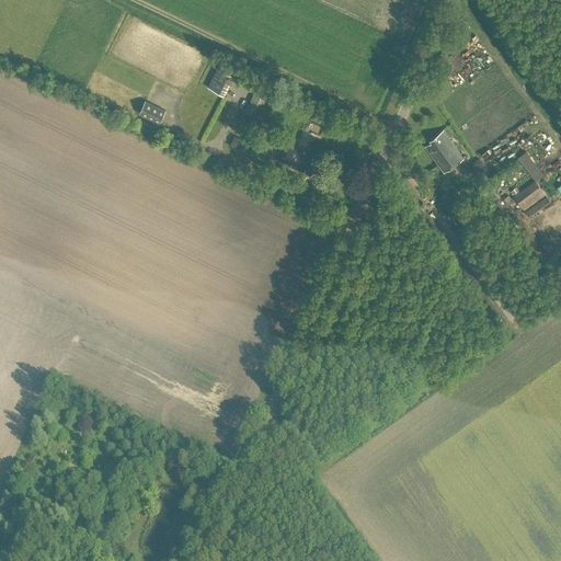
[(217,67),(208,87),(225,94),(233,76),(217,67)]
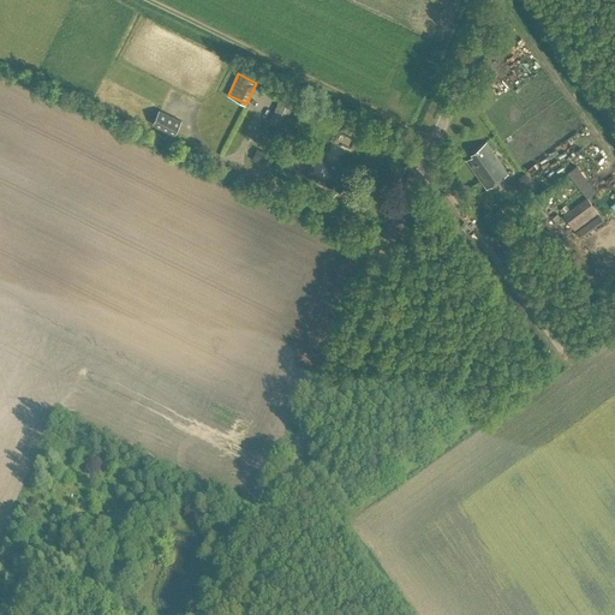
[(280,99),(269,120),(282,127),(293,105),(280,99)]
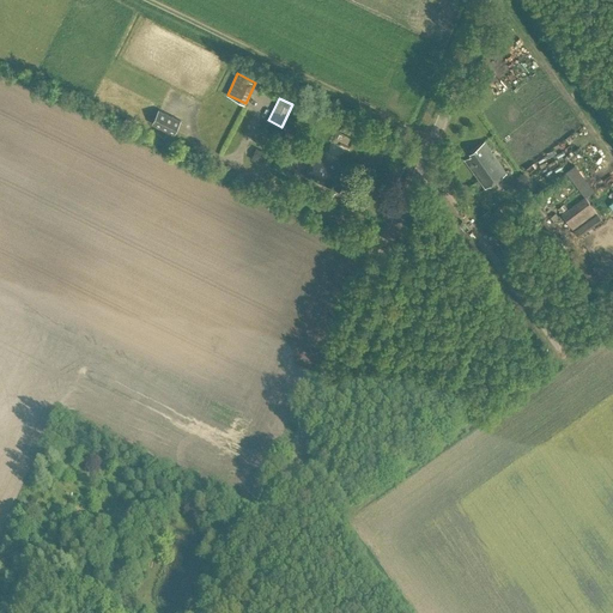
[(181,120),(159,109),(152,123),(174,134),(181,120)]
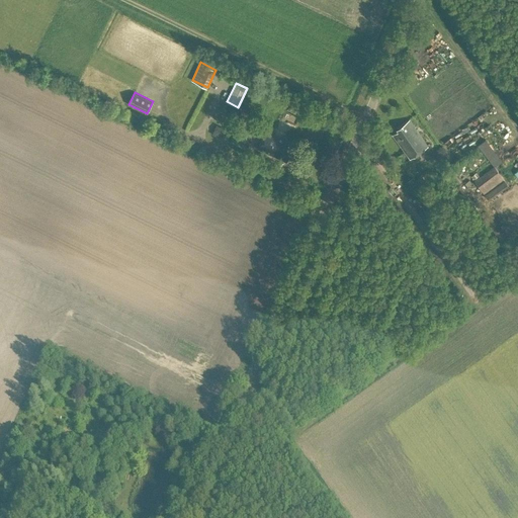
[(233,109),(227,124),(232,126),(239,111),(233,109)]
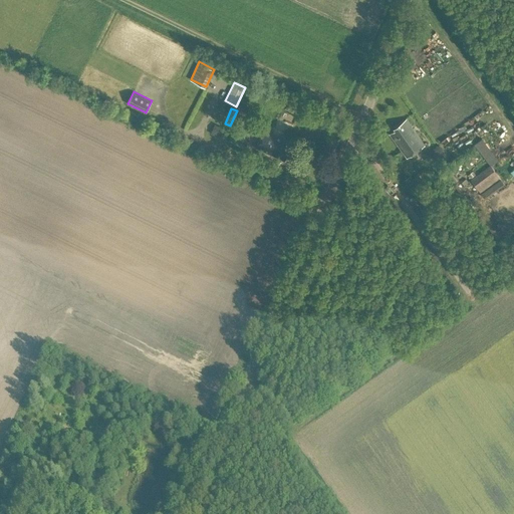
[(407,157),(424,145),(405,119),(394,127),(395,130),(390,133),(407,157)]
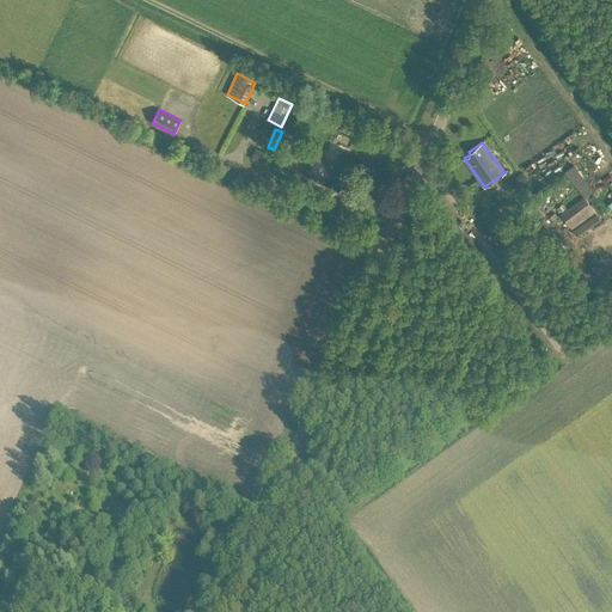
[(251,159),(263,165),(269,153),(256,147),(251,159)]
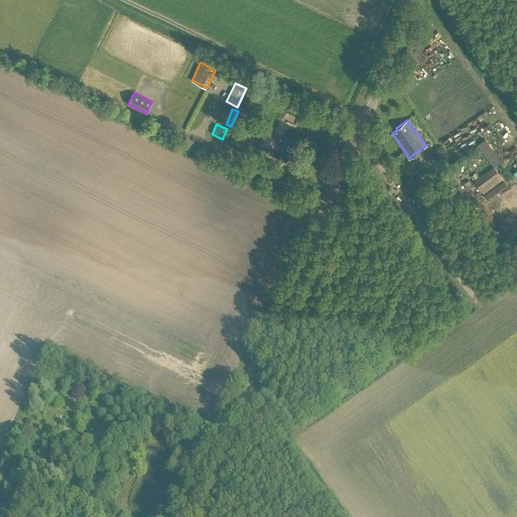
[(286,162),(292,147),(289,145),(291,141),(266,129),(257,148),(286,162)]
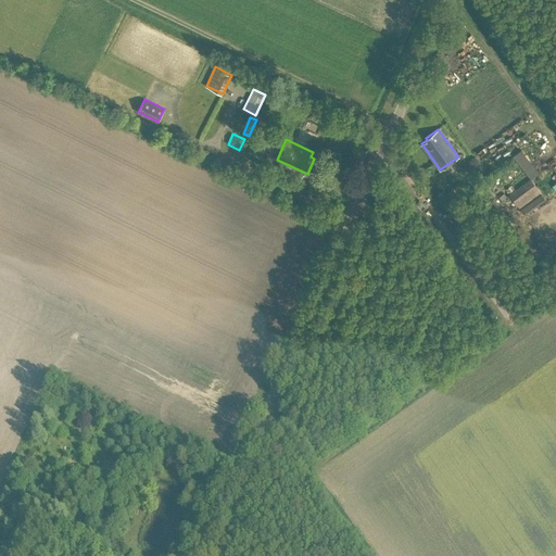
[(514,154),(532,177),(541,169),(522,148),(514,154)]
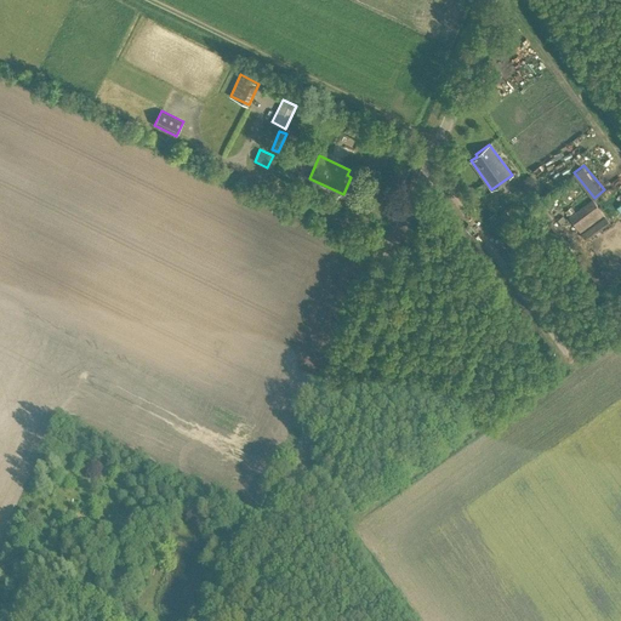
[(528,195),(539,187),(530,175),(518,183),(528,195)]
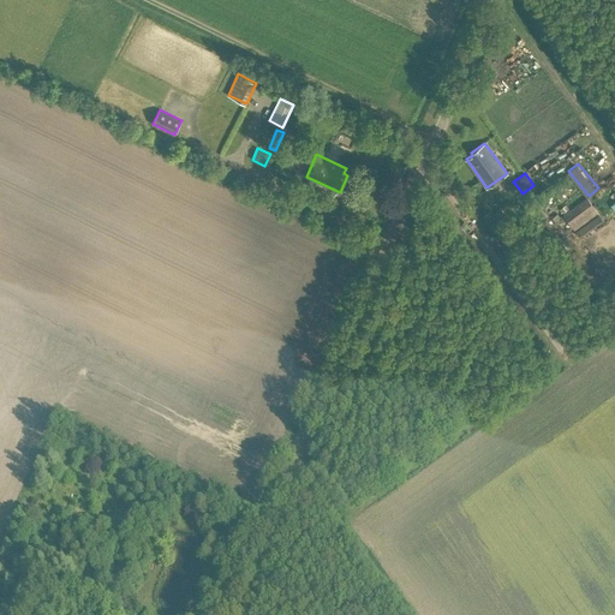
[(568,189),(572,181),(566,178),(562,186),(568,189)]
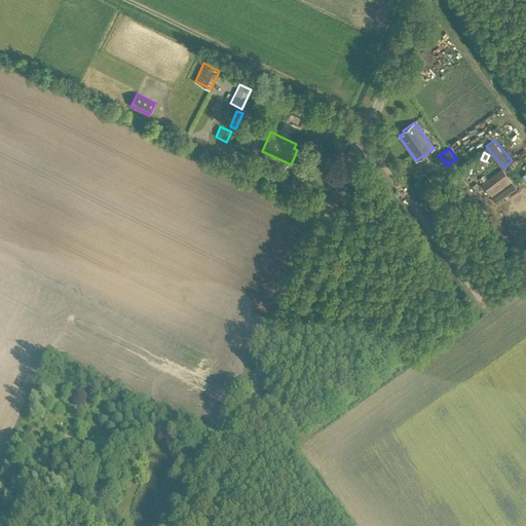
[(502,168),(482,184),(492,198),(513,183),(502,168)]
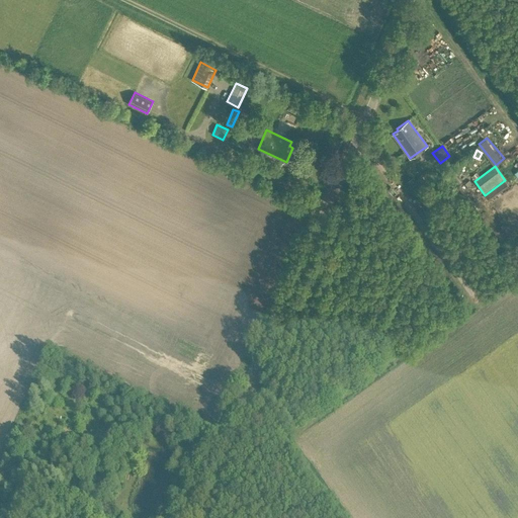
[(409,184),(415,193),(422,188),(416,179),(409,184)]
